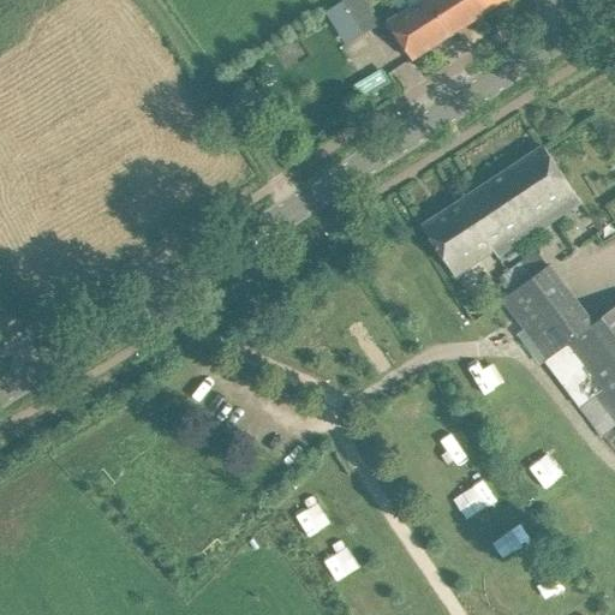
[(342,43),(376,24),(362,0),(336,0),(322,9),(342,43)]
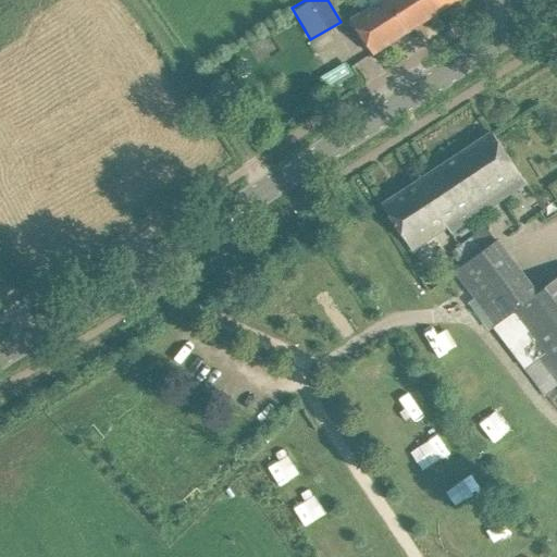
[(379,0),(350,19),(373,53),(455,0),(379,0)]
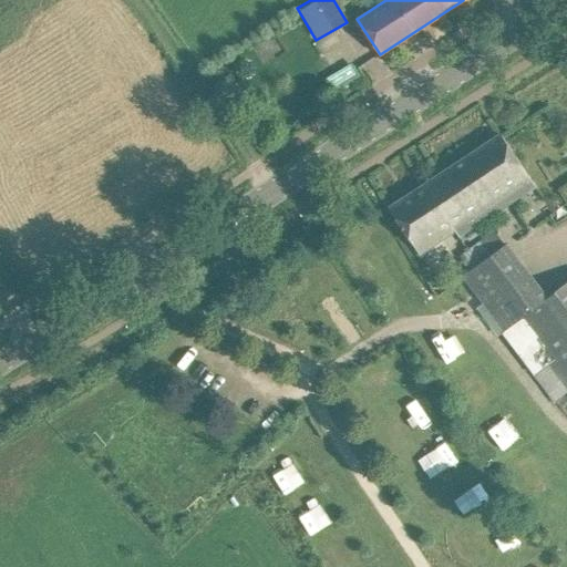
[(502,135),(390,208),(402,227),(414,247),(418,253),(453,229),(454,228),(492,204),(490,200),(502,193),(504,196),(508,193),(531,178),(514,153),(502,135)]
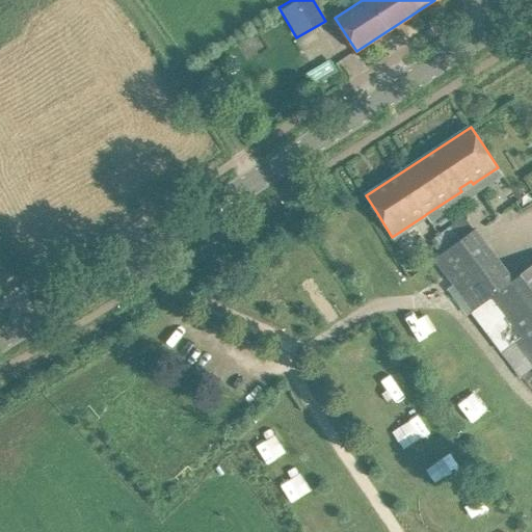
[(453,224),(431,240),(442,254),(433,259),(452,283),(460,294),(457,296),(470,312),(511,281),(473,229),(462,237),(453,224)]
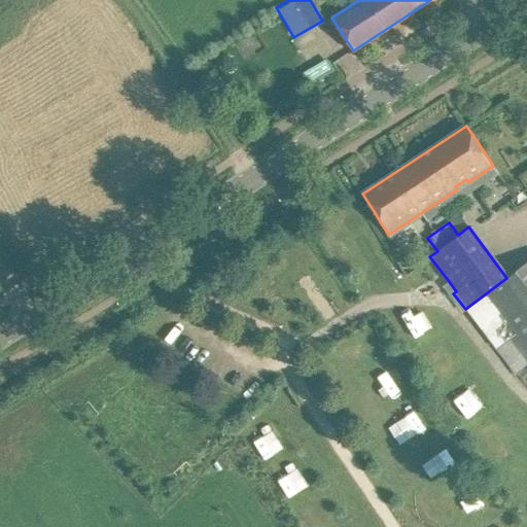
[(409,436),(426,425),(413,405),(395,416),(409,436)]
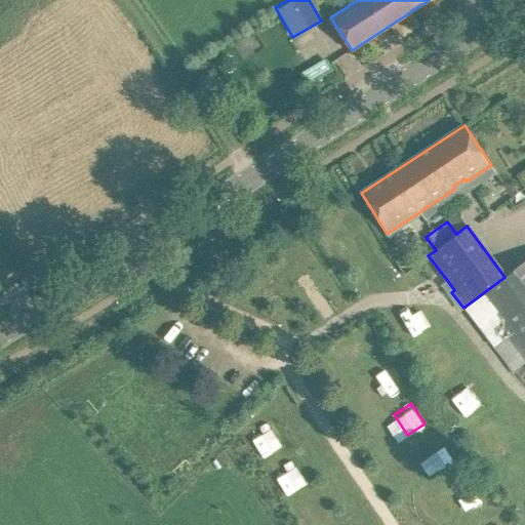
[(272,426),(251,433),(260,456),(281,449),(272,426)]
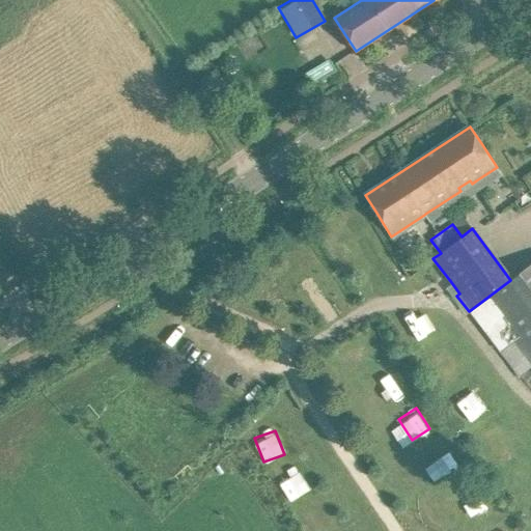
[(468,495),(482,516),(490,511),(475,490),(468,495)]
